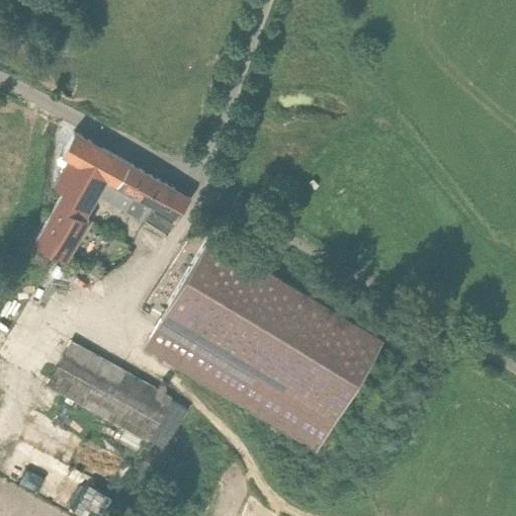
[(109,152),(76,133),(64,155),(70,159),(56,187),(65,191),(37,242),(69,261),(92,222),(85,219),(107,178),(98,173),(109,152)]
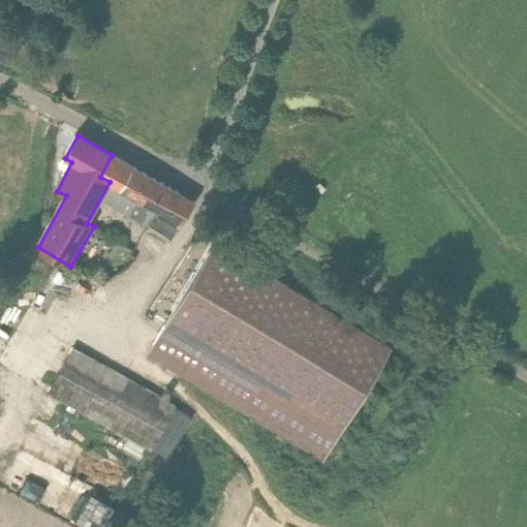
[(195,203),(112,155),(100,177),(110,182),(87,223),(94,226),(91,223),(105,195),(153,222),(151,226),(173,241),(195,203)]
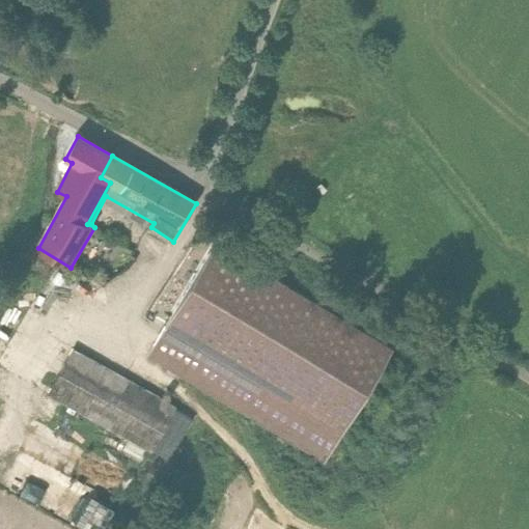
[(396,347),(383,339),(217,243),(206,260),(149,357),(328,462),(396,347)]
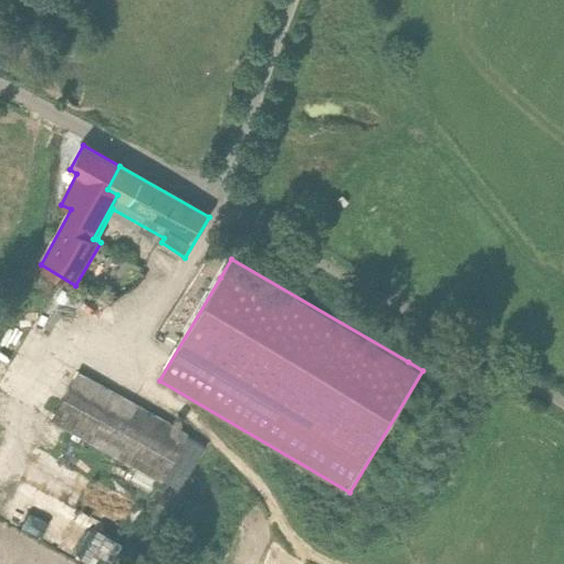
[(52,423),(164,483),(184,493),(208,449),(189,437),(190,435),(80,372),(52,423)]
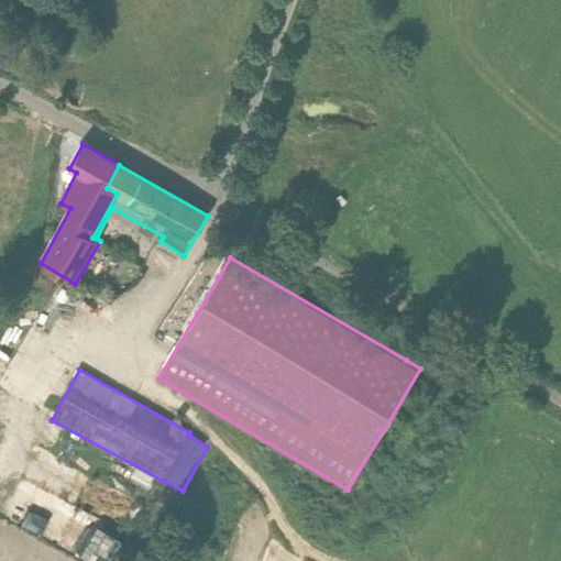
[(69,515),(54,539),(89,560),(105,537),(69,515)]
